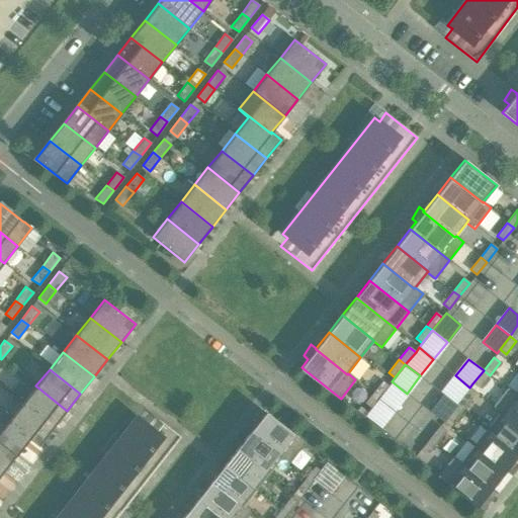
[(480,389),(490,375),(484,370),(472,383),(480,389)]
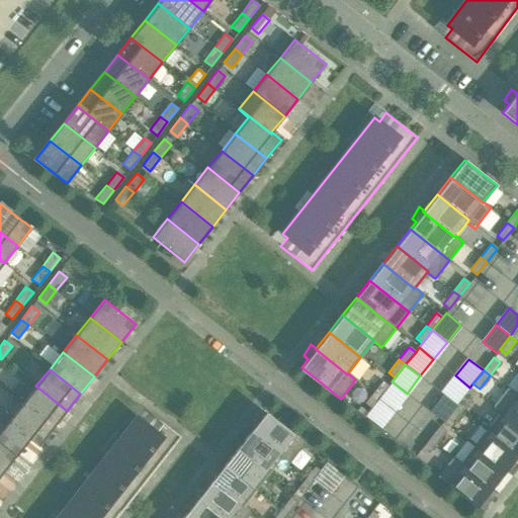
[(441,394),(456,405),(466,392),(469,387),(455,375),(441,394)]
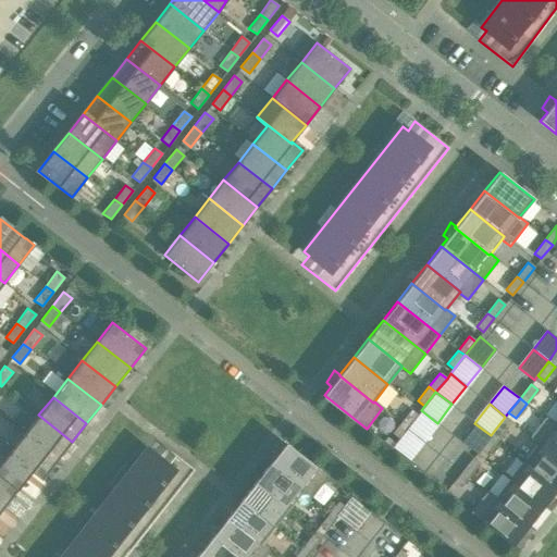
[(407,429),(418,415),(411,410),(400,423),(407,429)]
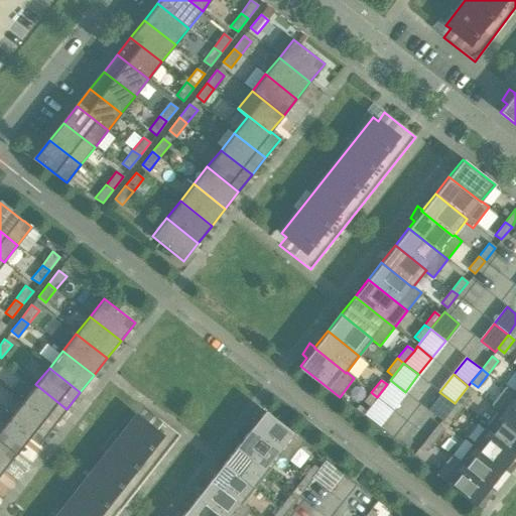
[(387,384),(377,397),(392,408),(405,392),(390,380),(387,384)]
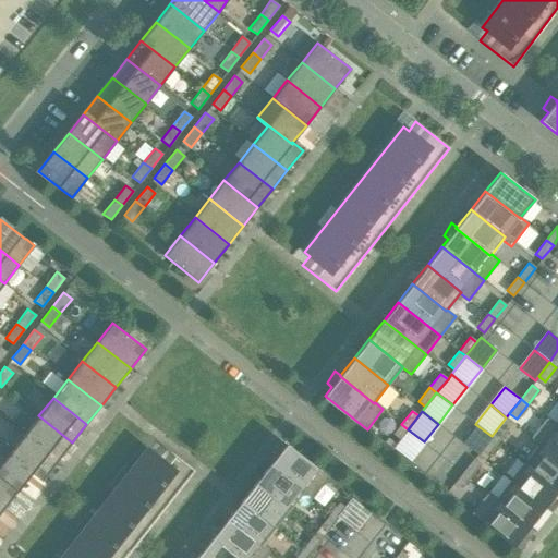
[(72,443),(38,415),(24,434),(58,461),(72,443)]
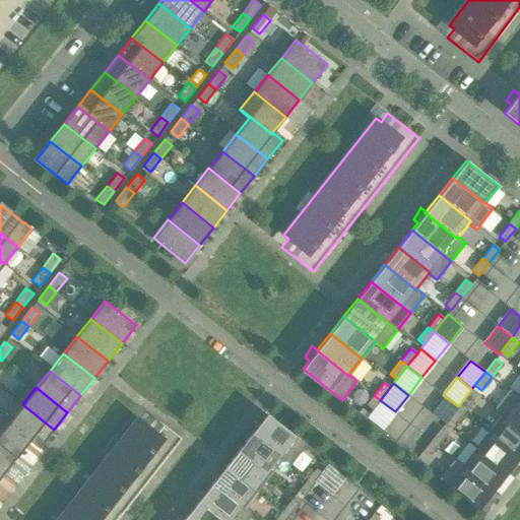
[(519,391),(517,395),(509,389),(509,390),(519,399),(519,391)]
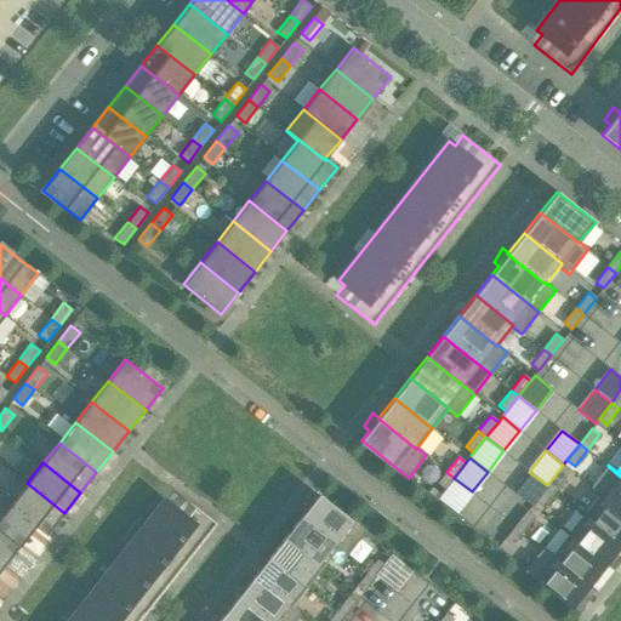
[(620,477),(608,466),(591,488),(599,495),(600,494),(620,510),(620,477)]
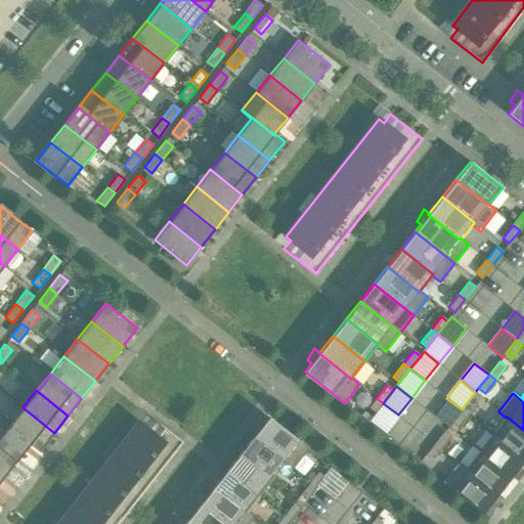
[(468,415),(478,401),(472,396),(462,409),(468,415)]
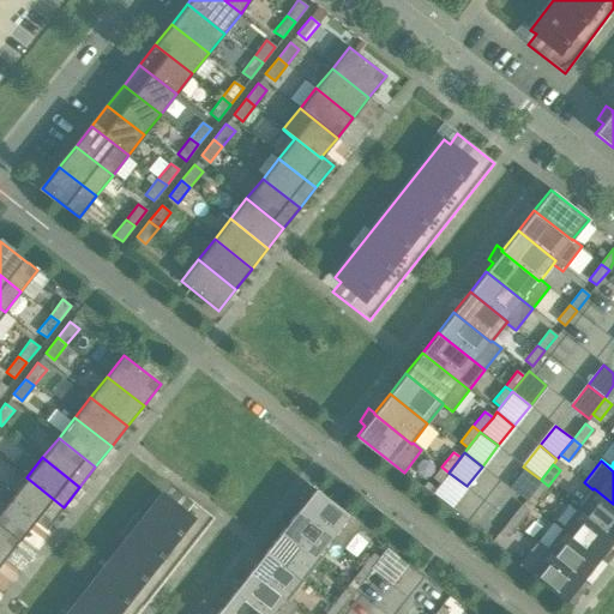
[(440,483),(449,473),(441,467),(433,477),(440,483)]
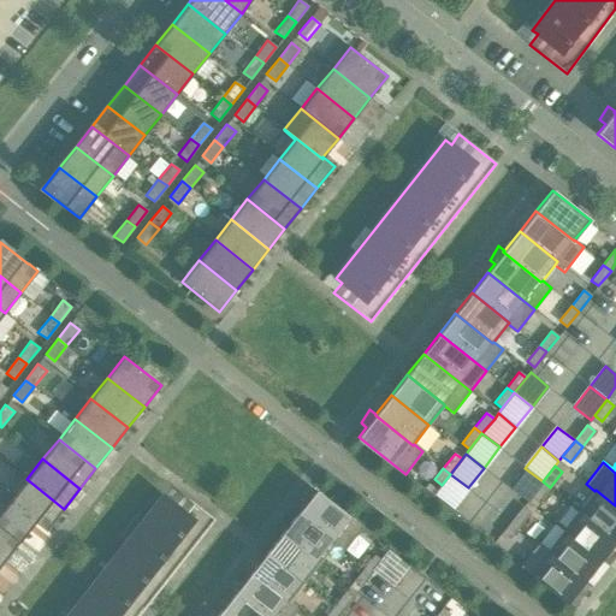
[(531,497),(543,481),(525,468),(509,489),(526,502),(531,497)]
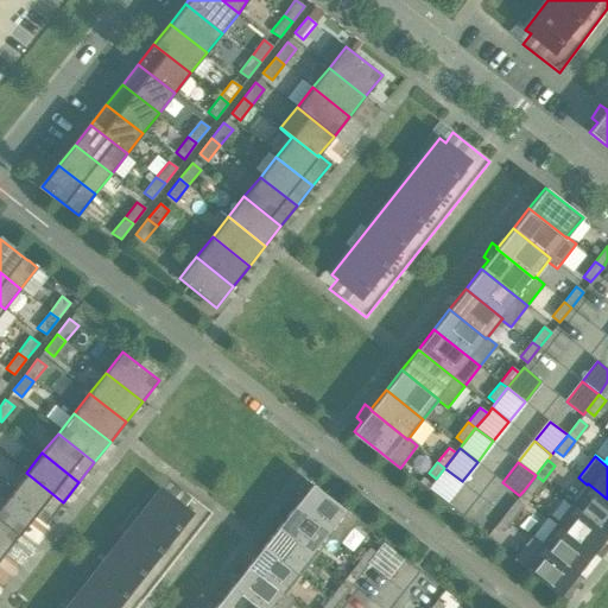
[(436,479),(429,488),(445,501),(462,481),(444,468),(436,479)]
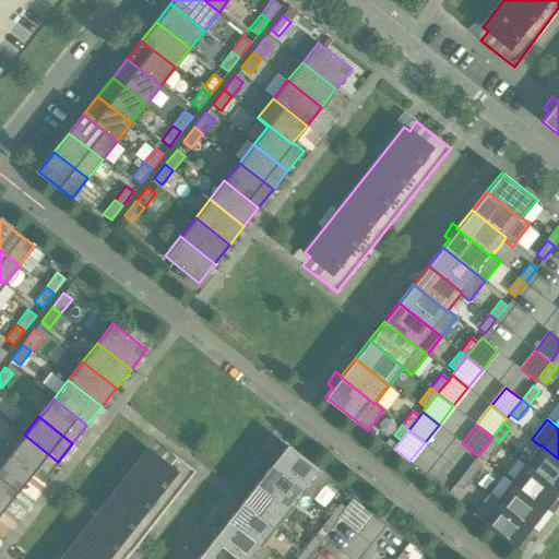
[(58,462),(24,435),(10,452),(0,444),(0,445),(43,480),(58,462)]
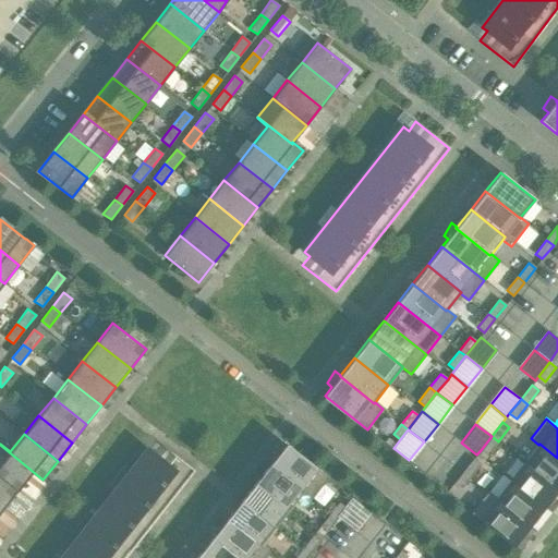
[(498,441),(492,436),(481,450),(487,456),(498,441)]
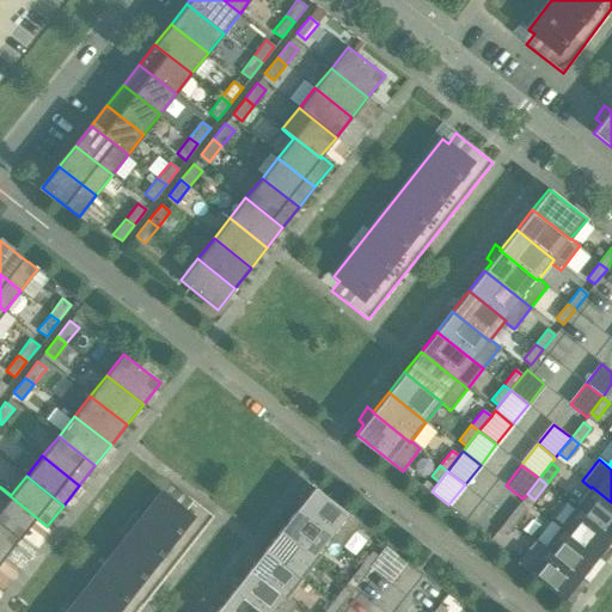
[(360,525),(307,483),(306,483),(298,496),(304,501),(297,509),(343,546),(360,525)]
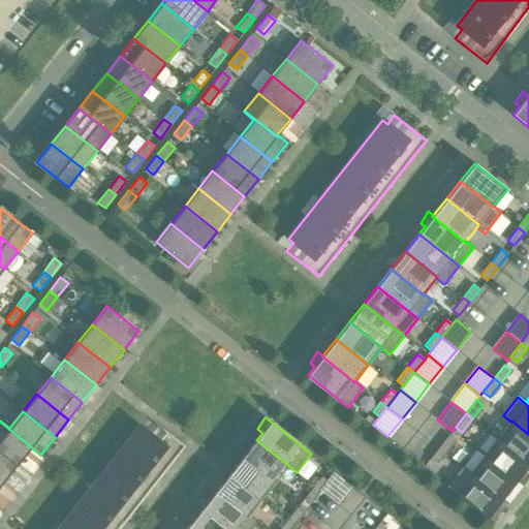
[(528,434),(511,421),(510,422),(498,438),(528,463),(528,434)]
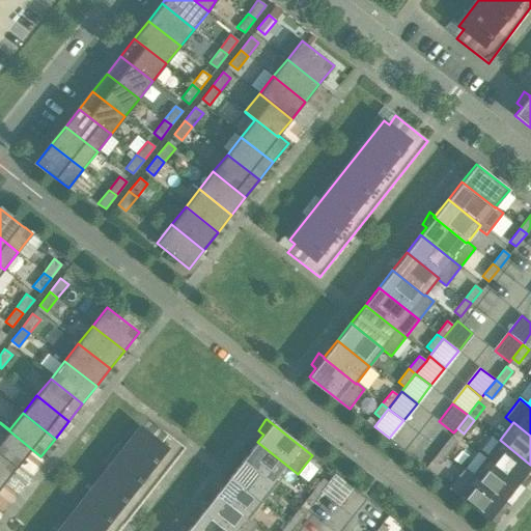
[(40,456),(0,423),(0,452),(18,467),(30,450),(39,457),(40,456)]
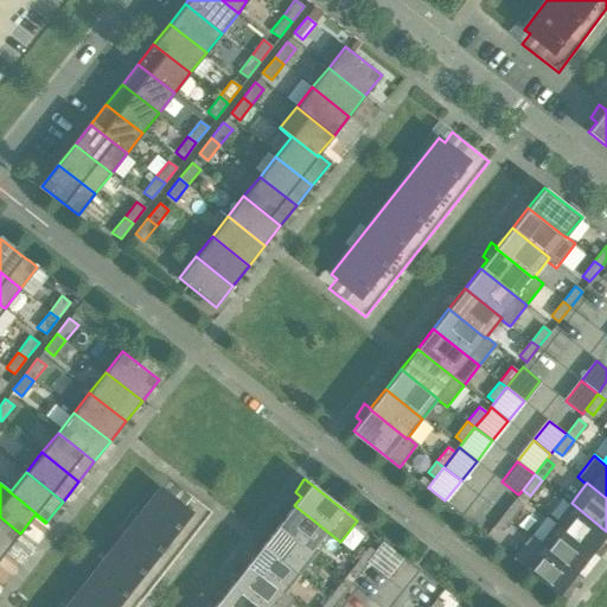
[(135,606),(211,512),(174,484),(167,493),(161,489),(68,606),(135,606)]
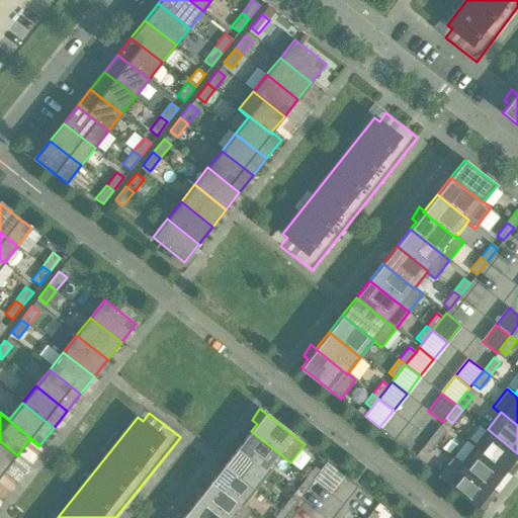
[(445,431),(439,426),(429,439),(435,444),(445,431)]
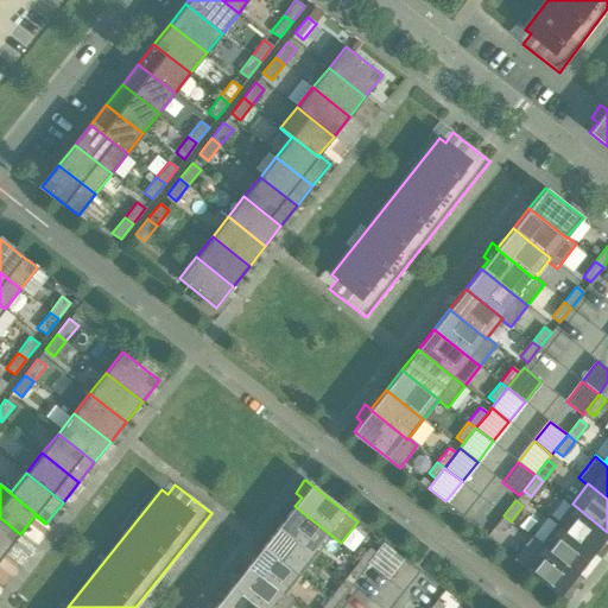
[(607,534),(607,532),(572,504),(556,524),(594,553),(607,534)]
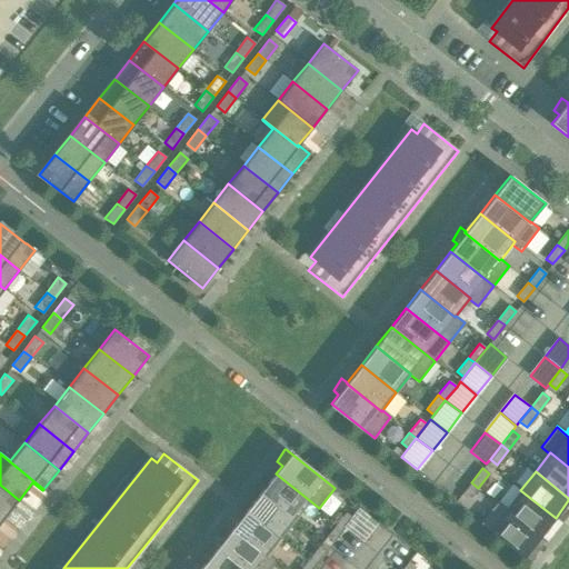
[(319,508),(276,473),(261,492),(296,519),(310,501),(318,508),(319,508)]
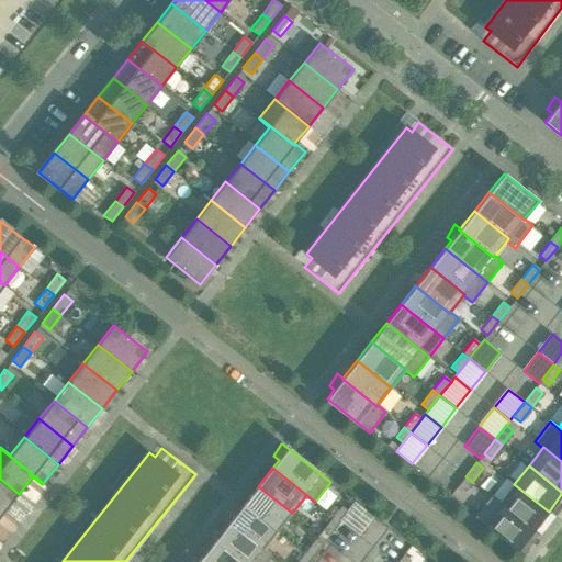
[(464,492),(472,482),(465,476),(458,486),(464,492)]
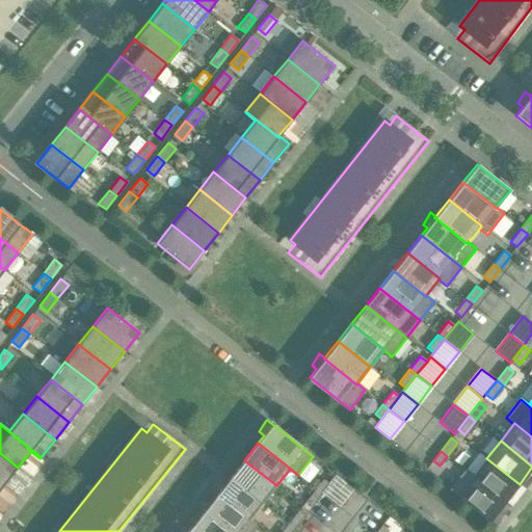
[(18,468),(0,453),(0,481),(4,485),(18,468)]
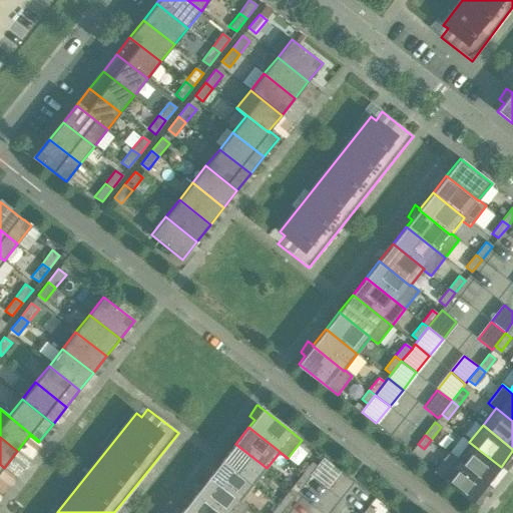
[(469,442),(457,458),(456,459),(487,484),(501,467),(469,442)]
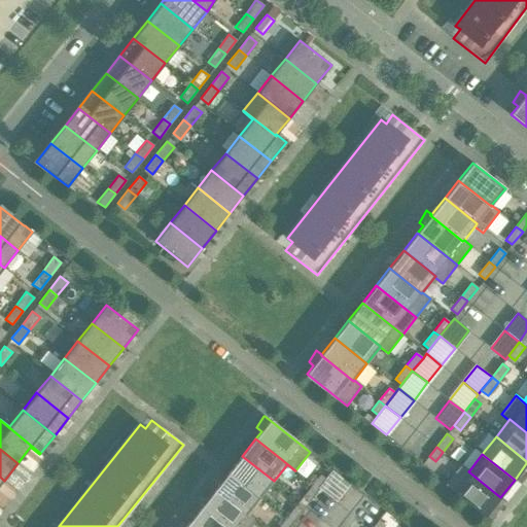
[(274,481),(242,456),(227,473),(260,498),(274,481)]
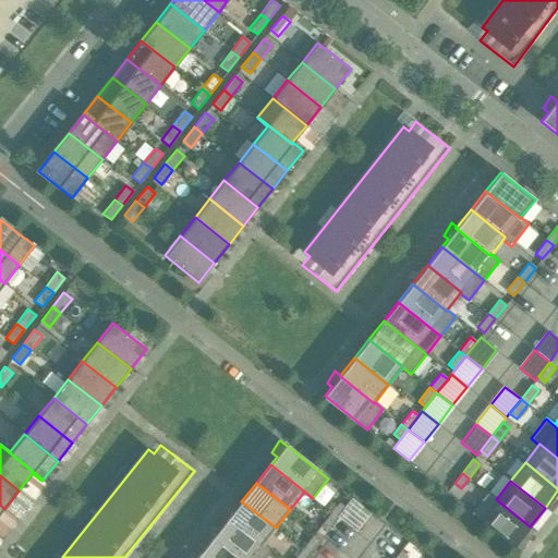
[(530,526),(496,499),(497,498),(488,492),(472,512),(521,550),(529,537),(523,534),(530,526)]
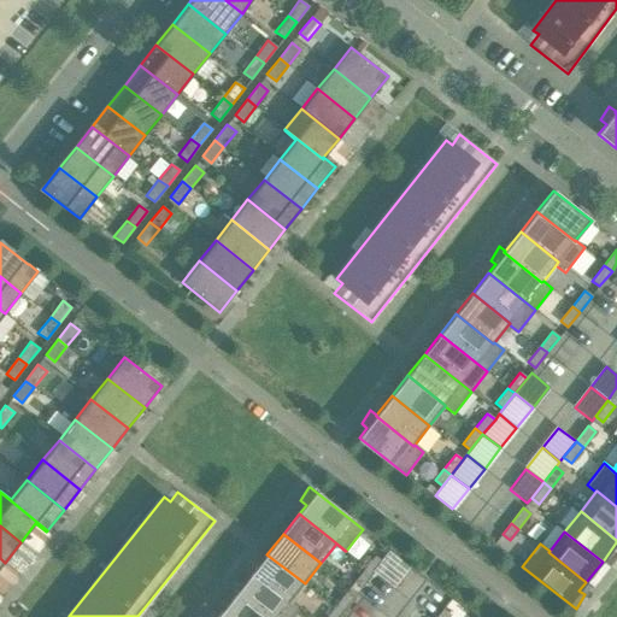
[(305,583),(266,554),(251,575),(298,611),(289,604),(305,583)]
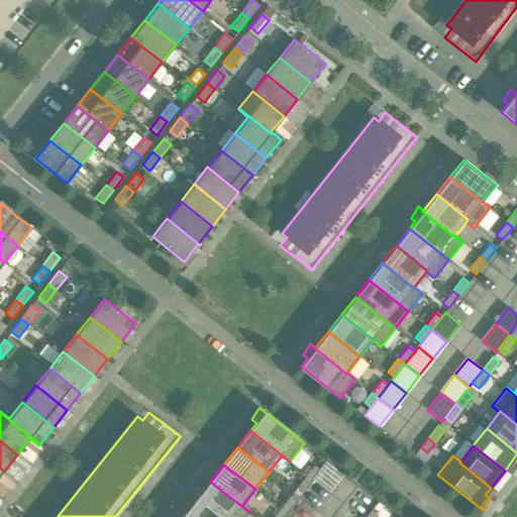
[(312,482),(320,471),(314,466),(305,477),(312,482)]
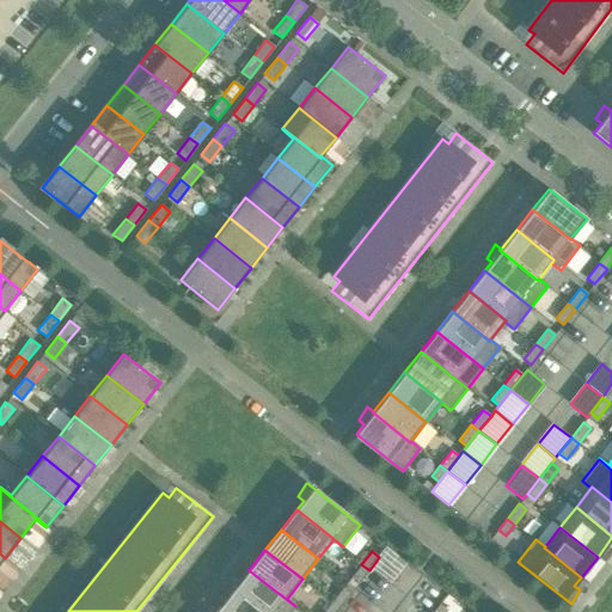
[(359,583),(369,570),(361,564),(352,577),(359,583)]
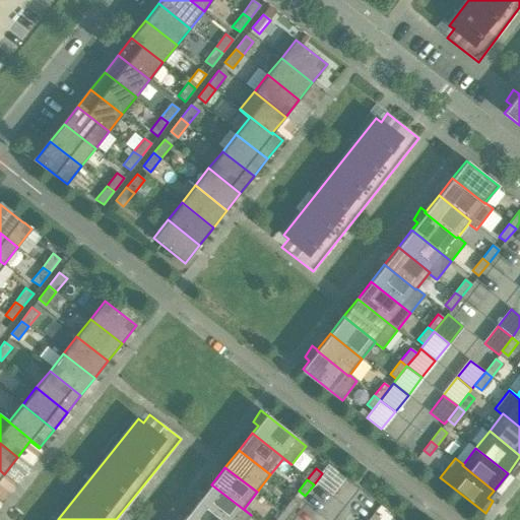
[(247,519),(251,515),(211,484),(198,502),(220,519),(247,519)]
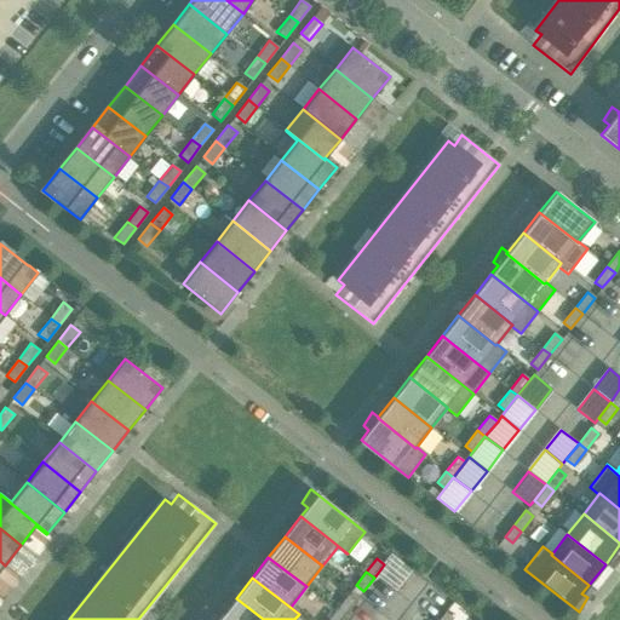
[(343,616),(356,601),(348,595),(336,610),(343,616)]
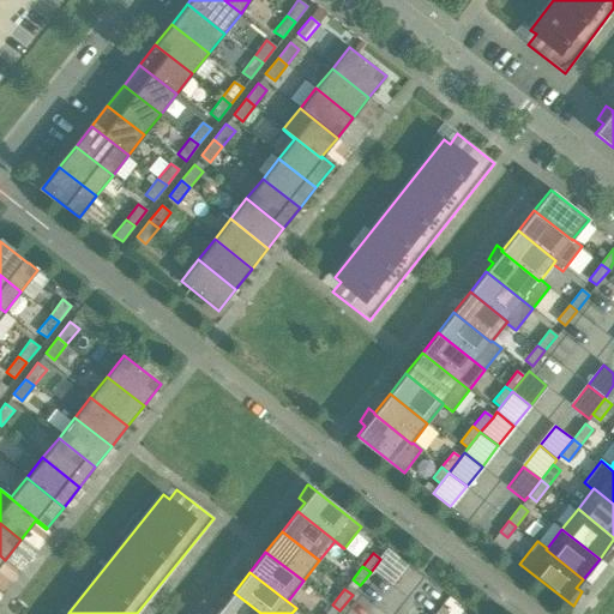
[(260,613),(234,593),(217,613),(218,613),(260,613)]
